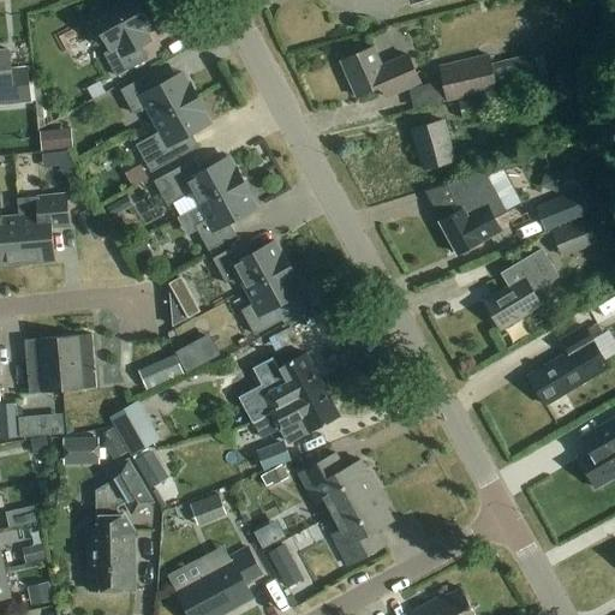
[(112,51),(106,54),(118,76),(149,59),(143,46),(151,41),(147,33),(154,29),(148,17),(151,16),(144,1),(141,4),(138,0),(136,0),(115,11),(114,9),(100,16),(102,19),(96,22),(112,51)]
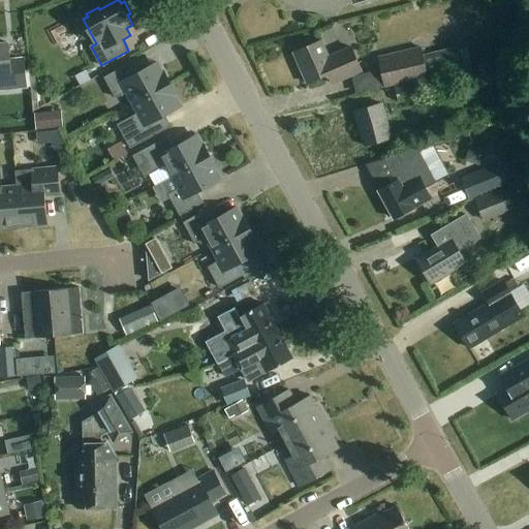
[(56,37),(61,60),(80,55),(73,33),(56,37)]
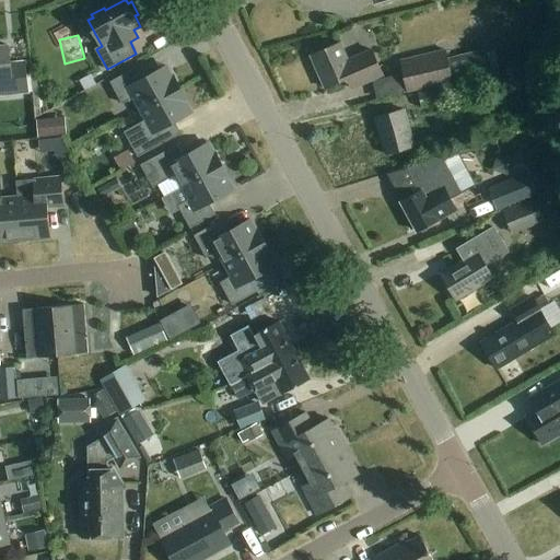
[(347,59),(339,44),(311,56),(325,90),(347,80),(350,88),(382,74),(371,49),(347,59)]
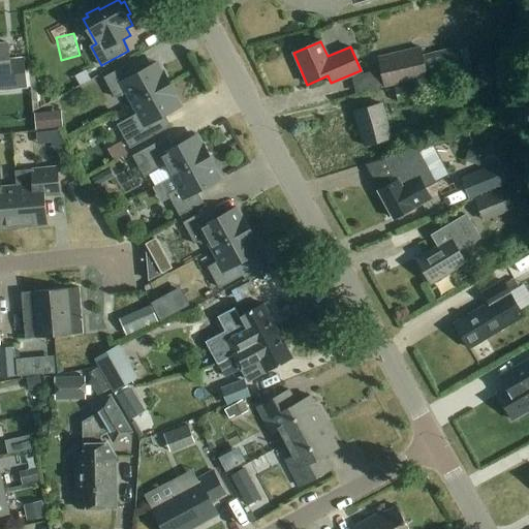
[(9,61),(7,44),(0,44),(0,83),(1,90),(27,88),(24,59),(9,61)]
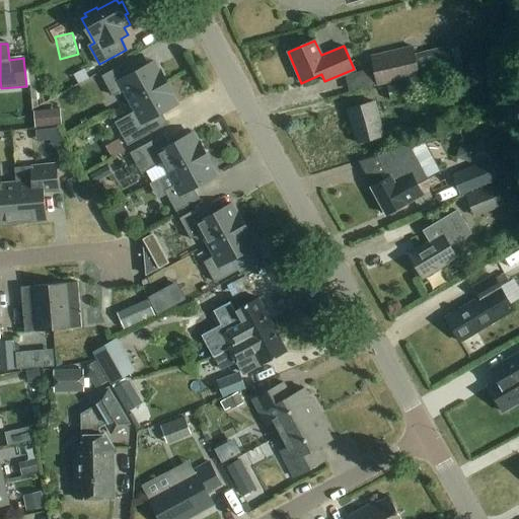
[(413,46),(369,56),(376,86),(454,68),(449,47),(415,55),(413,46)]
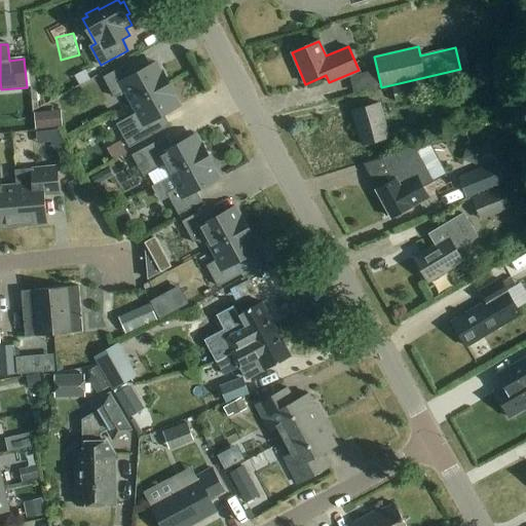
[(133,104),(170,84),(157,63),(134,75),(127,65),(105,77),(116,98),(126,91),(133,104)]
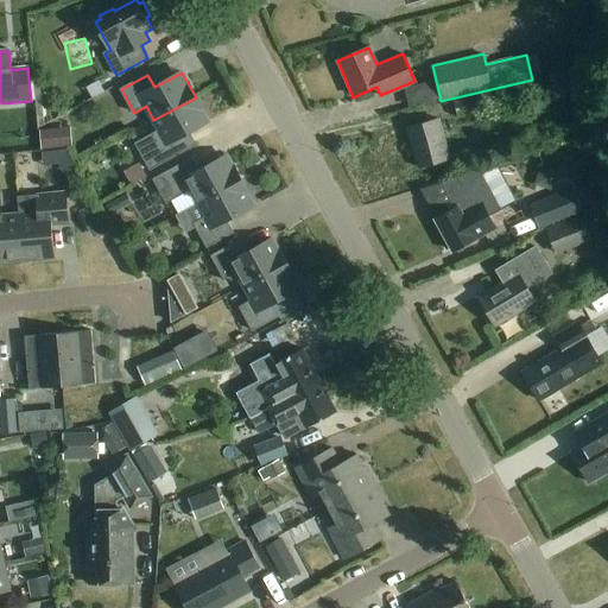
[(99,81),(86,88),(92,99),(105,93),(99,81)]
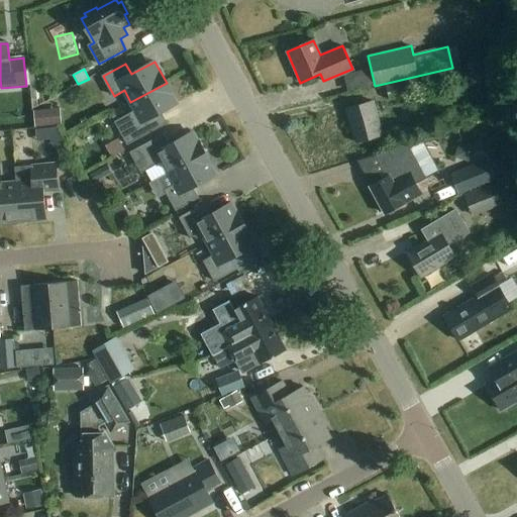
[(386,86),(389,99),(413,94),(410,81),(386,86)]
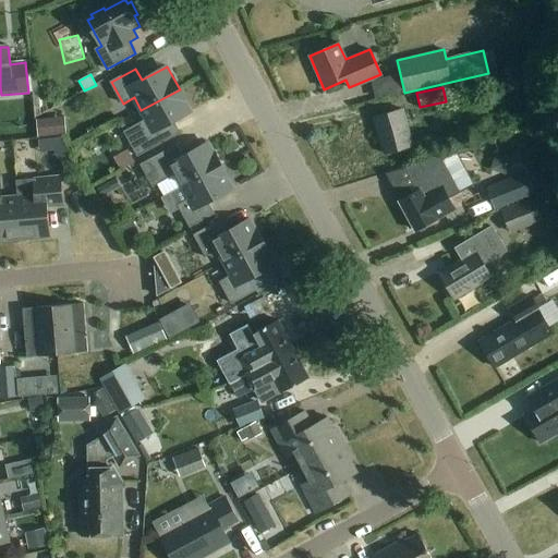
[(192,112),(180,89),(141,110),(146,120),(124,132),(138,156),(173,137),(167,125),(192,112)]
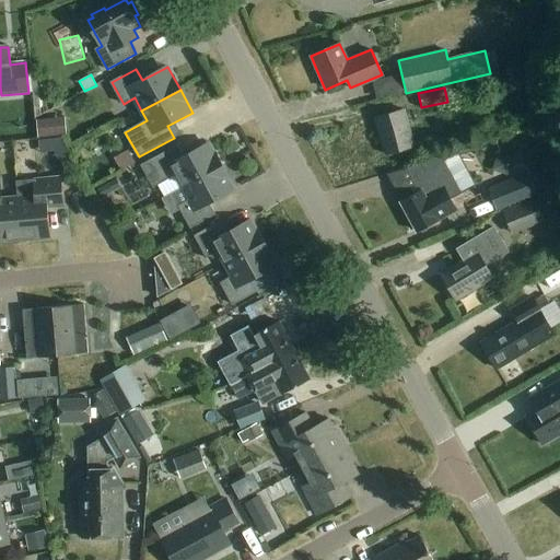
[(415,147),(404,109),(375,118),(385,154),(415,147)]
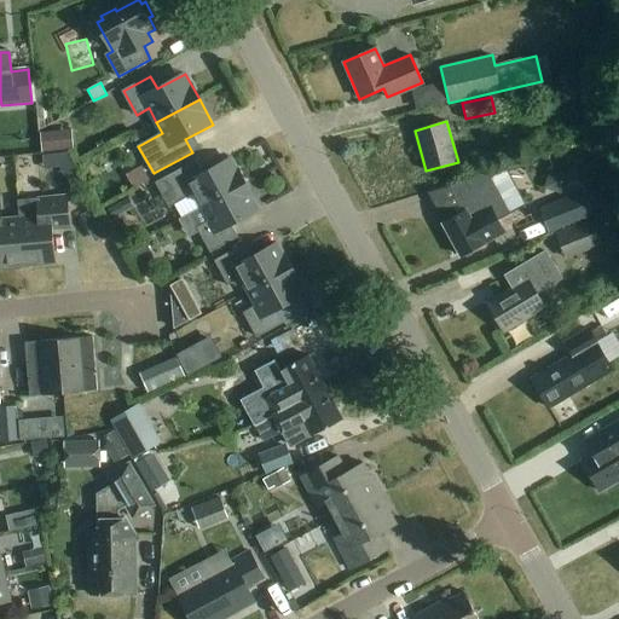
[(59,132),(41,133),(42,154),(61,151),(59,132)]
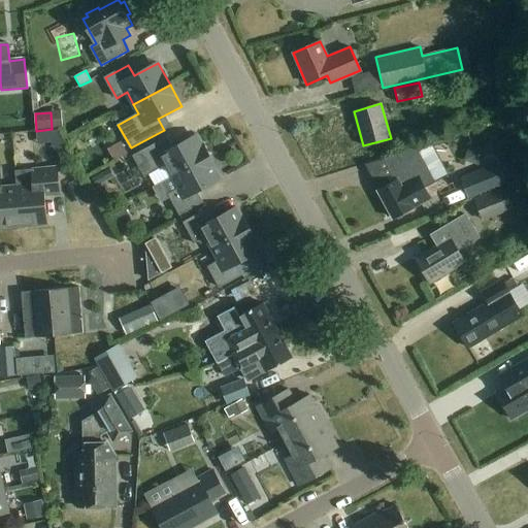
[(36,144),(62,144),(62,131),(36,132),(36,144)]
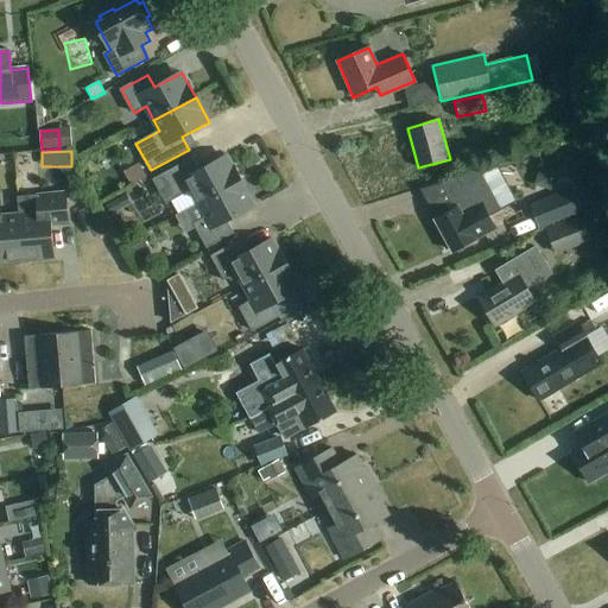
[(201,203),(241,181),(227,156),(201,170),(194,158),(156,178),(169,202),(194,189),(201,203)]
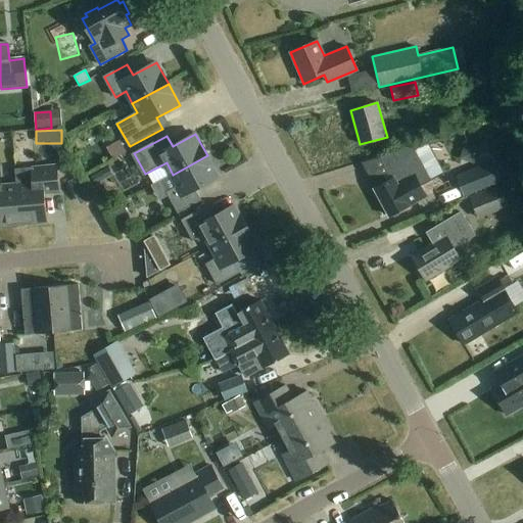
[(107,147),(113,159),(126,152),(120,141),(107,147)]
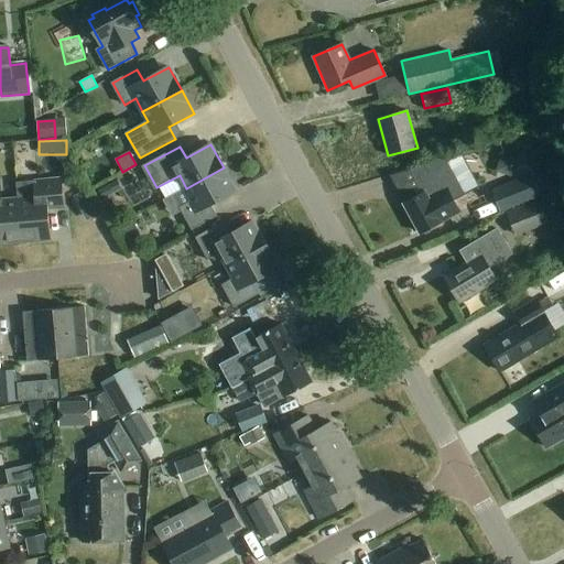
[(409,171),(422,195),(403,205),(420,236),(459,214),(452,201),(463,194),(445,161),(409,171)]
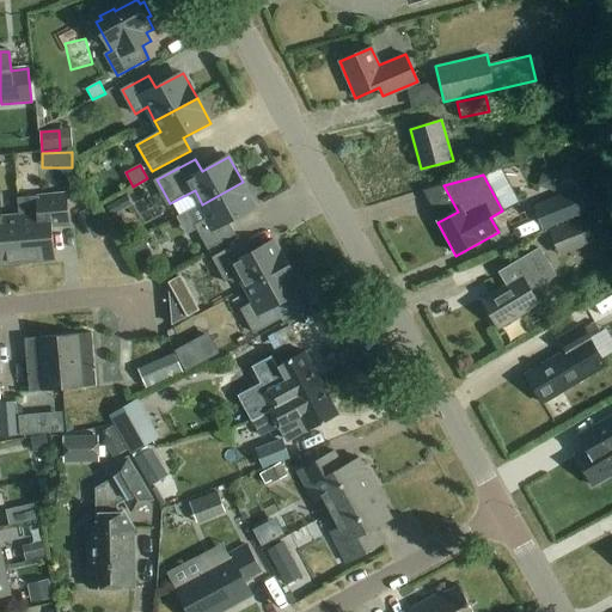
[(256,207),(243,182),(202,204),(209,218),(197,225),(210,249),(236,234),(228,221),(256,207)]
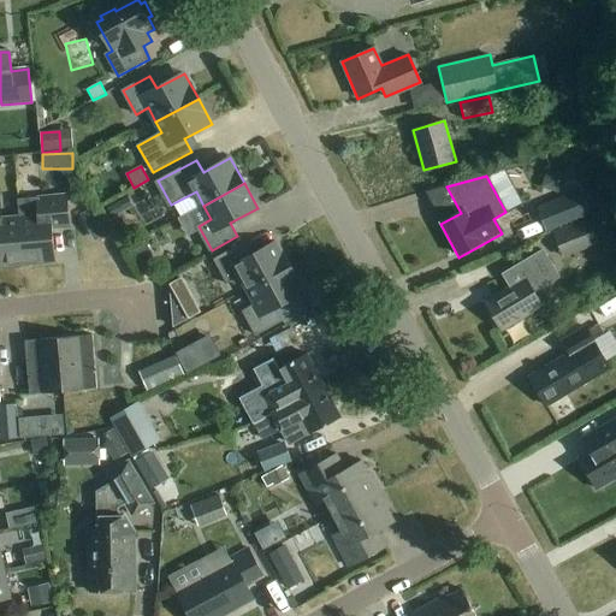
[(575,193),(537,208),(546,231),(585,215),(575,193)]
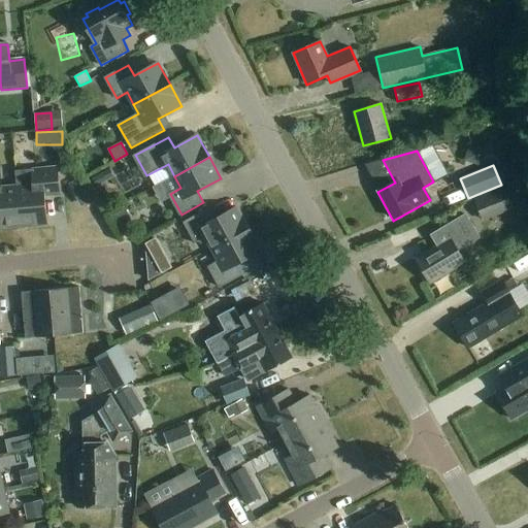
[(15,170),(17,186),(21,227),(46,225),(44,195),(59,194),(57,167),(15,170)]
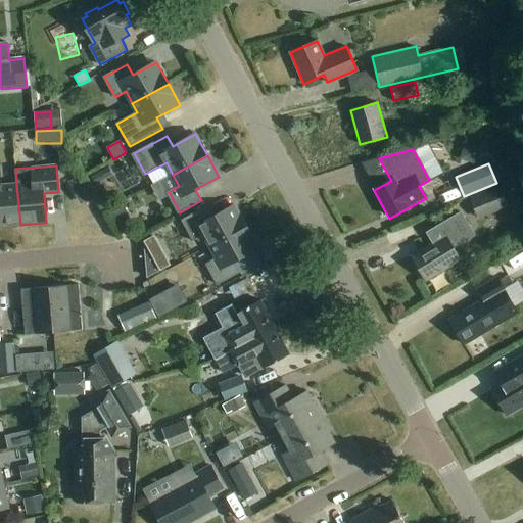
[(0,226),(20,225),(16,184),(1,185),(0,178),(0,226)]
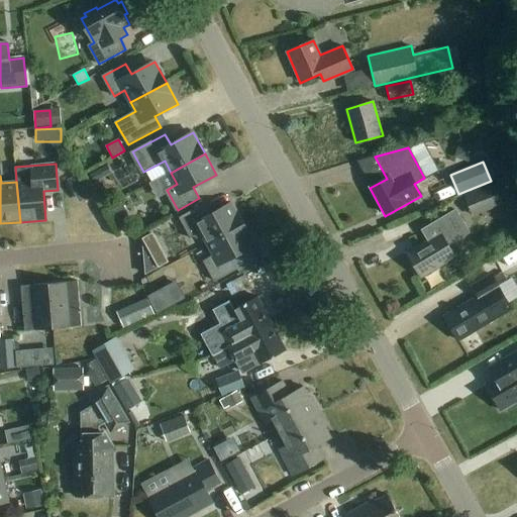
[(501,199),(495,185),(483,191),(466,198),(470,208),(472,212),(501,199)]
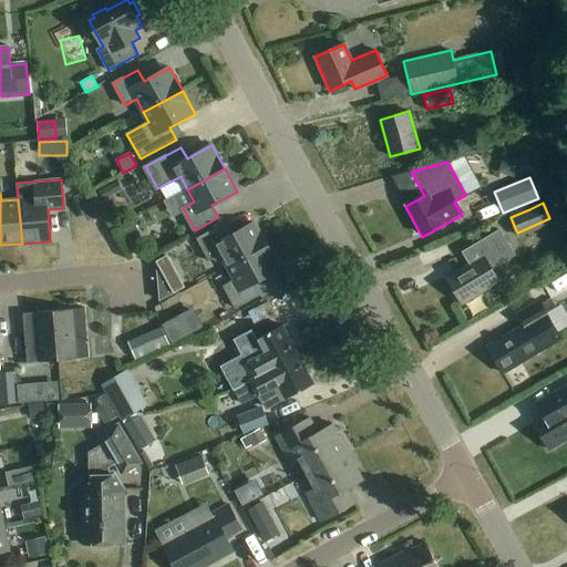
[(131,222),(117,229),(124,240),(136,234),(131,222)]
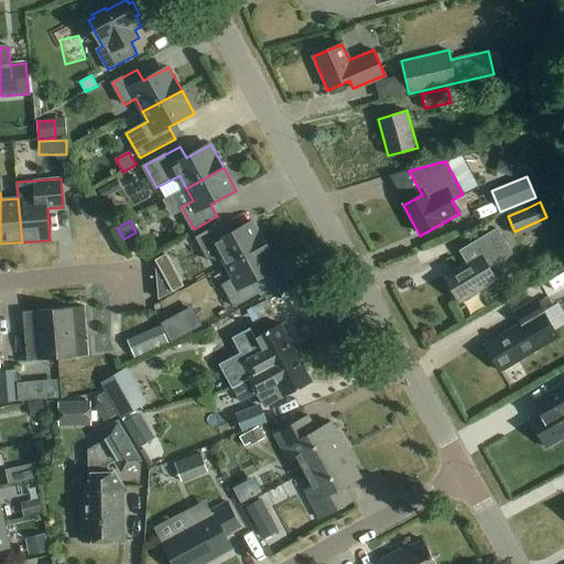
[(220,253),(227,266),(266,245),(253,221),(228,236),(221,224),(196,238),(208,260),(220,253)]
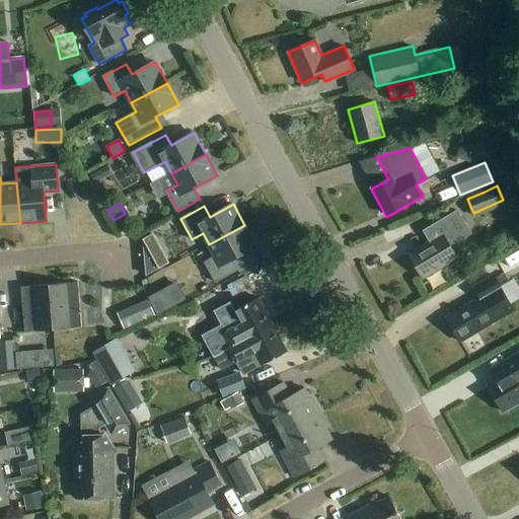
[(424,231),(430,241),(409,254),(423,279),(458,258),(451,245),(467,236),(454,213),(424,231)]
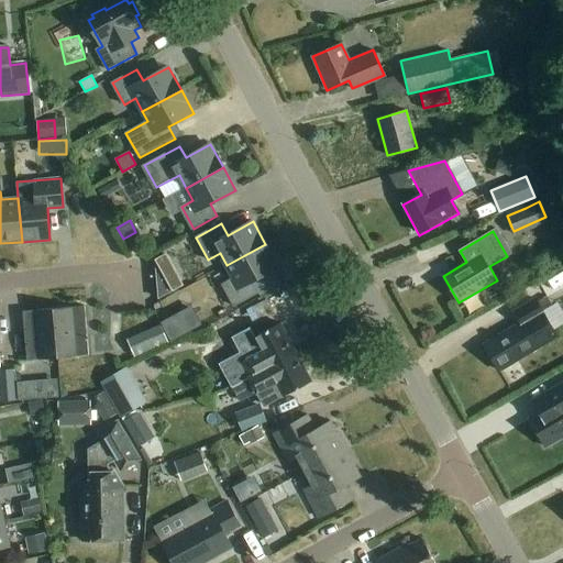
[(265,244),(227,265),(233,278),(222,285),(234,307),(260,293),(253,282),(278,267),(265,244)]
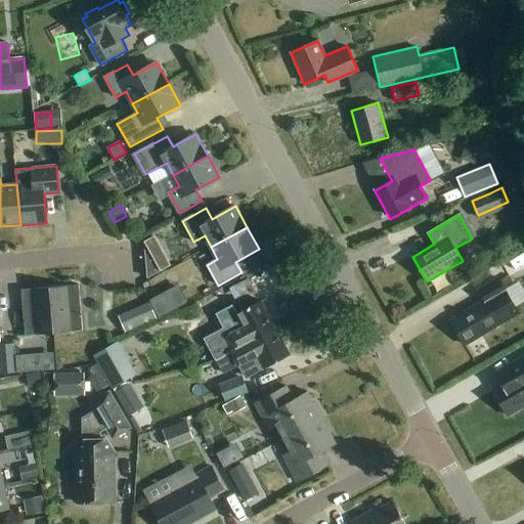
[(156,236),(144,243),(148,276),(170,265),(156,236)]
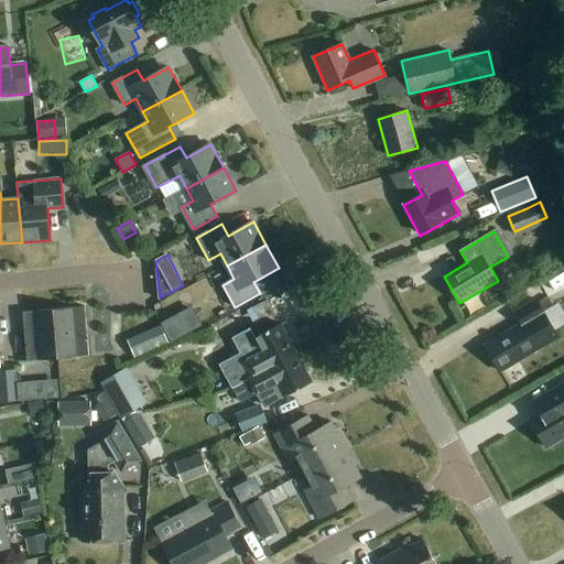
[(559,338),(545,316),(537,300),(514,312),(522,324),(485,345),(500,371),(559,338)]
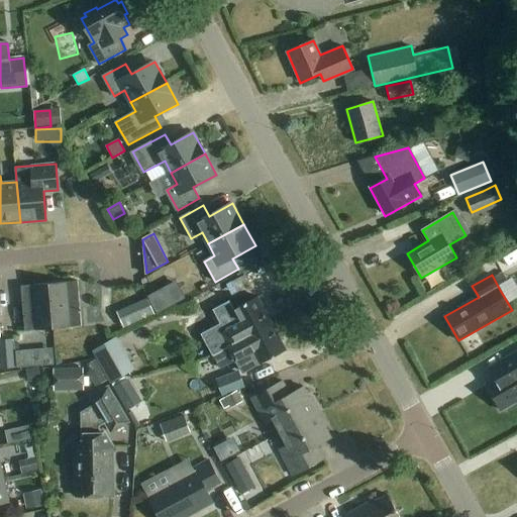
[(264,298),(278,289),(272,279),(257,287),(264,298)]
